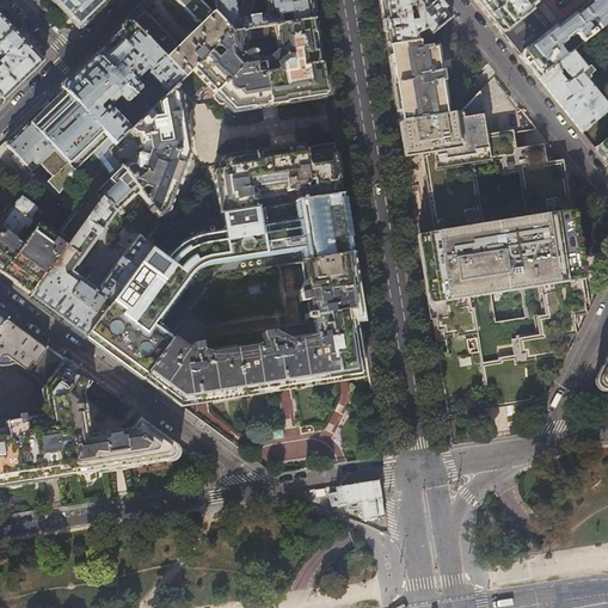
[(57,0),(66,8),(83,25),(97,12),(108,0),(57,0)]
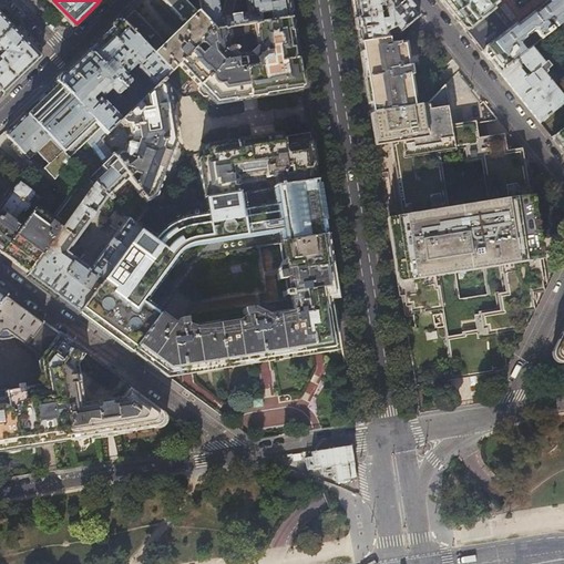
[(200,10),(191,0),(168,0),(185,17),(186,17),(188,19),(177,30),(166,41),(163,38),(164,38),(136,9),(125,20),(173,70),(183,61),(198,45),(205,40),(217,28),(200,10)]
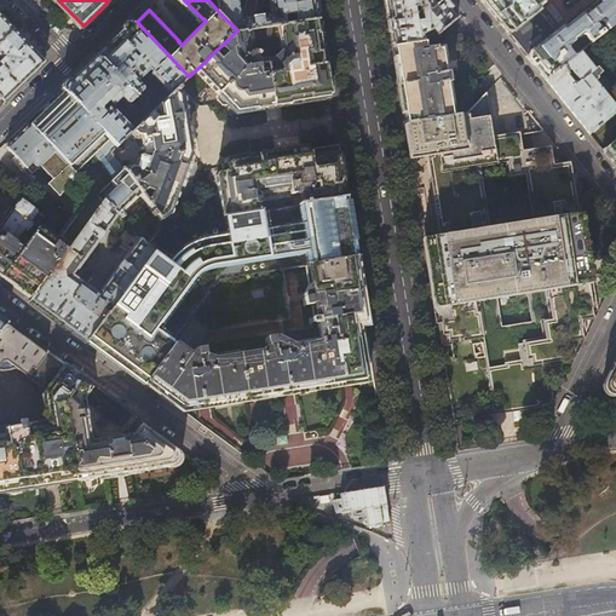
[(299,19),(321,16),(318,0),(220,0),(222,7),(218,11),(237,30),(288,22),(287,13),(298,12),(299,19)]
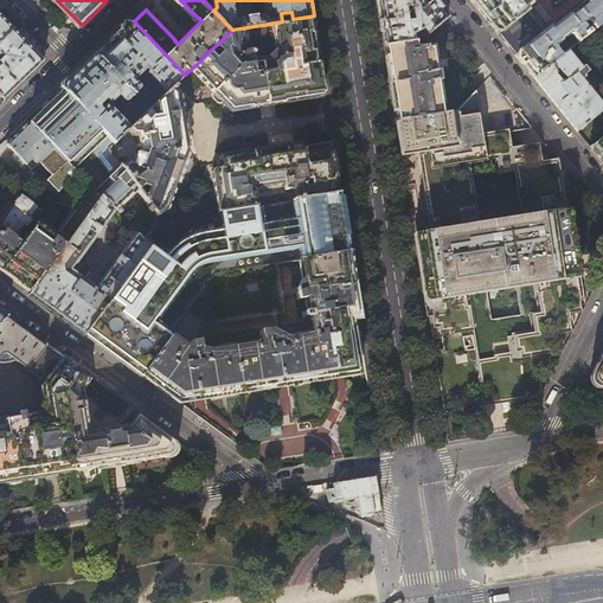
[(382,0),(389,43),(422,37),(423,37),(450,14),(438,0),(382,0)]
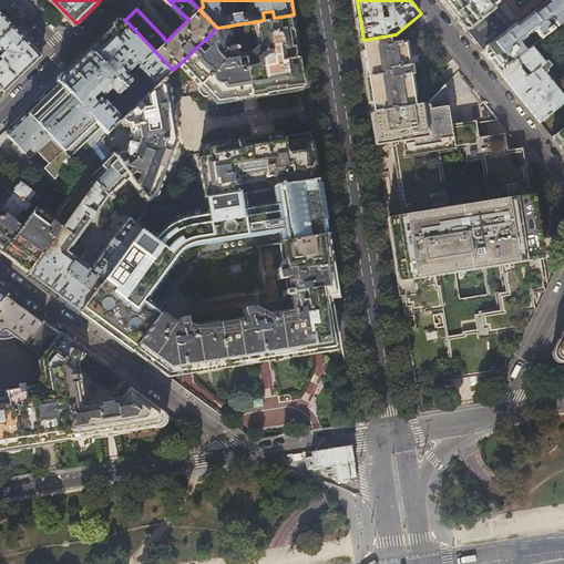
[(445,0),(458,14),(488,52),(502,70),(530,48),(527,44),(525,47),(521,42),(529,37),(527,36),(537,28),(544,37),(554,29),(547,20),(550,18),(553,18),(559,24),(563,21),(563,0),(547,0),(519,23),(518,21),(512,26),(494,3),(499,0),(445,0)]
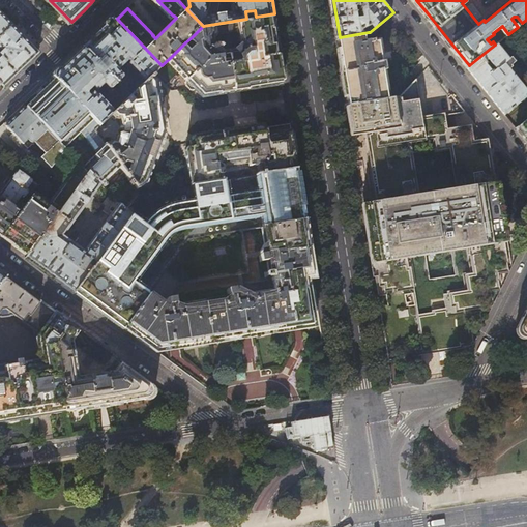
[(0,7),(0,36),(15,23),(1,8),(0,7)]
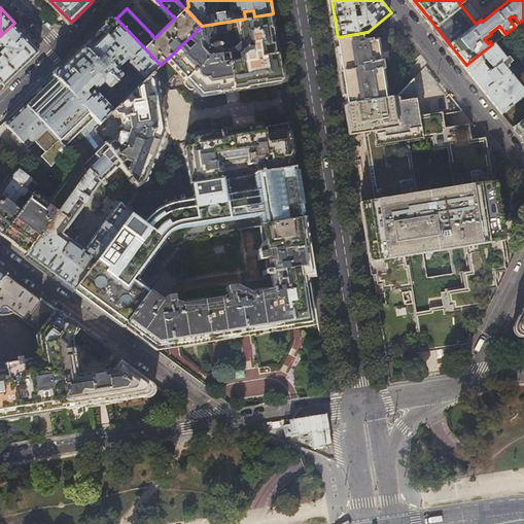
[(170,57),(189,77),(189,82),(194,88),(199,88),(204,94),(284,80),(279,51),(273,13),(254,16),(245,19),(202,26),(190,37),(197,42),(190,48),(184,42),(170,57)]
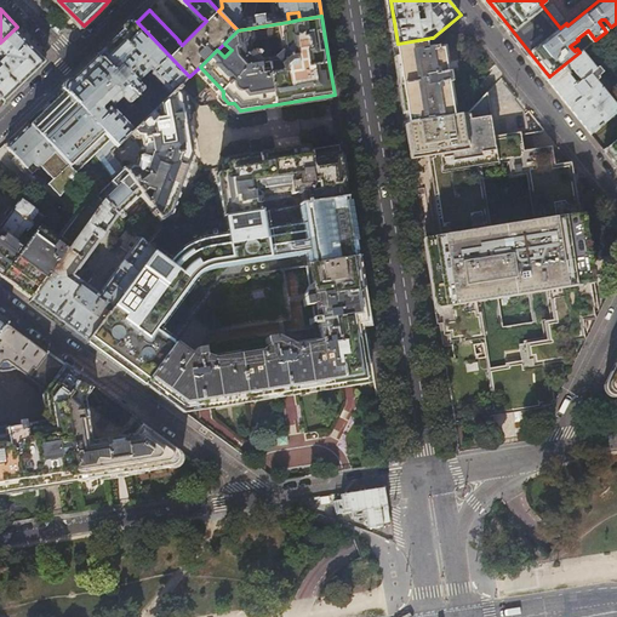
[(127,24),(100,52),(140,93),(146,87),(146,85),(144,84),(148,81),(143,76),(148,73),(148,72),(148,69),(147,68),(146,67),(155,58),(160,63),(154,69),(153,72),(154,73),(173,92),(183,84),(189,76),(137,22),(135,18),(127,24)]
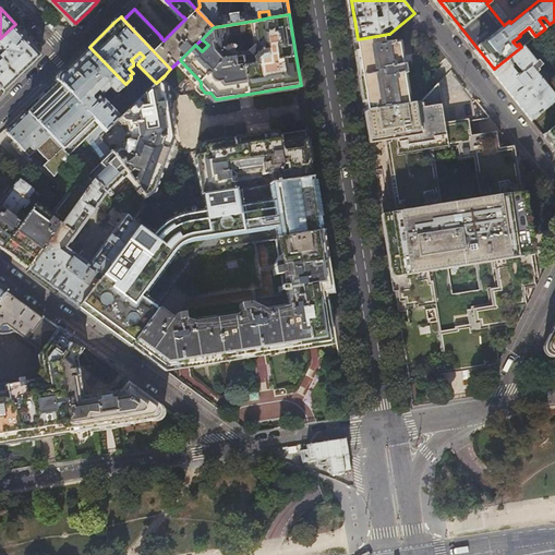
[(15,24),(0,38),(0,47),(4,51),(0,55),(0,83),(5,89),(24,72),(44,53),(29,38),(15,24)]
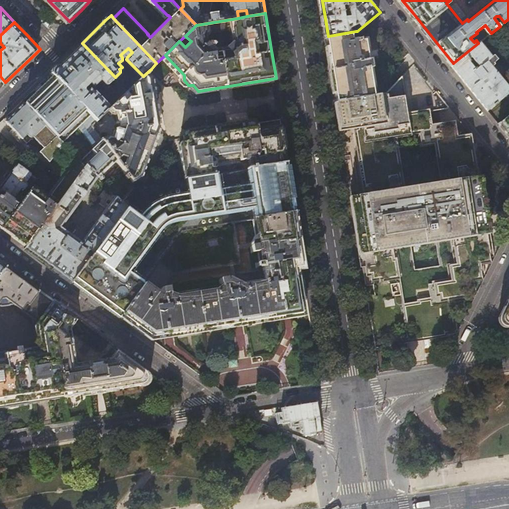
[(356,31),(328,36),(331,52),(334,74),(338,99),(340,99),(375,94),(370,65),(374,65),(372,56),(369,57),(366,39),(361,39),(361,37),(357,38),(356,31)]
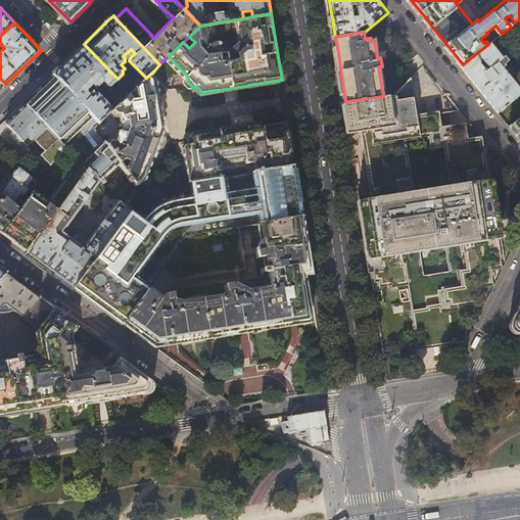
[(507,54),(504,56),(492,41),(488,44),(463,64),(483,90),(501,110),(519,94),(519,85),(503,63),(505,61),(504,60),(509,56),(507,54)]
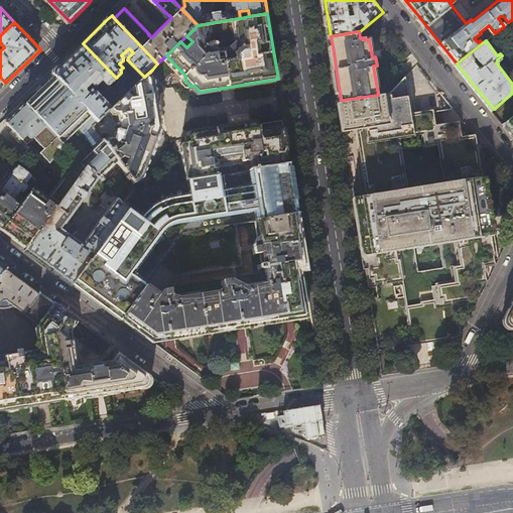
[(116,78),(83,43),(69,56),(53,72),(56,74),(100,119),(110,109),(114,106),(98,90),(96,89),(95,89),(90,85),(93,82),(96,84),(97,85),(98,84),(103,80),(107,84),(109,83),(110,83),(111,82),(116,78)]
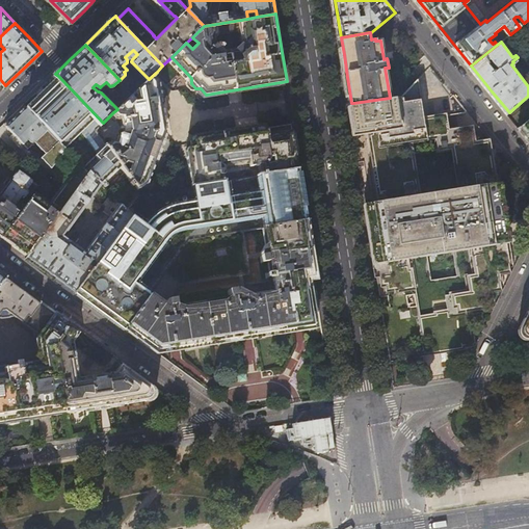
[(158,74),(157,72),(149,79),(140,87),(141,99),(136,100),(132,95),(117,109),(113,112),(117,117),(123,118),(124,126),(125,127),(125,132),(122,132),(118,140),(113,139),(108,142),(123,162),(127,158),(133,160),(129,170),(134,178),(136,182),(140,186),(146,182),(167,130),(159,79),(156,76),(158,74)]
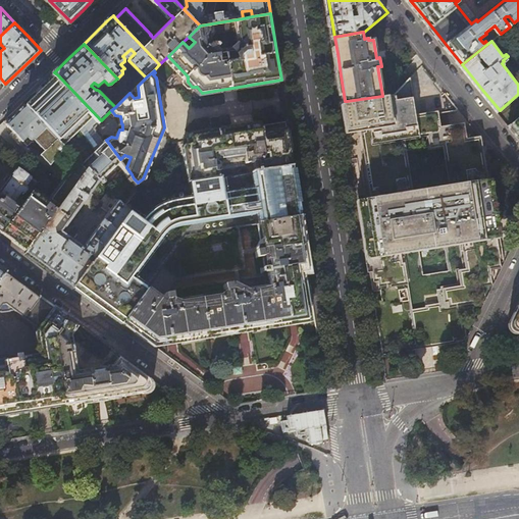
[(28,102),(29,102),(66,143),(83,127),(98,148),(84,161),(90,167),(101,179),(102,179),(121,161),(120,159),(106,140),(96,125),(101,120),(57,74),(50,82),(35,96),(28,102)]
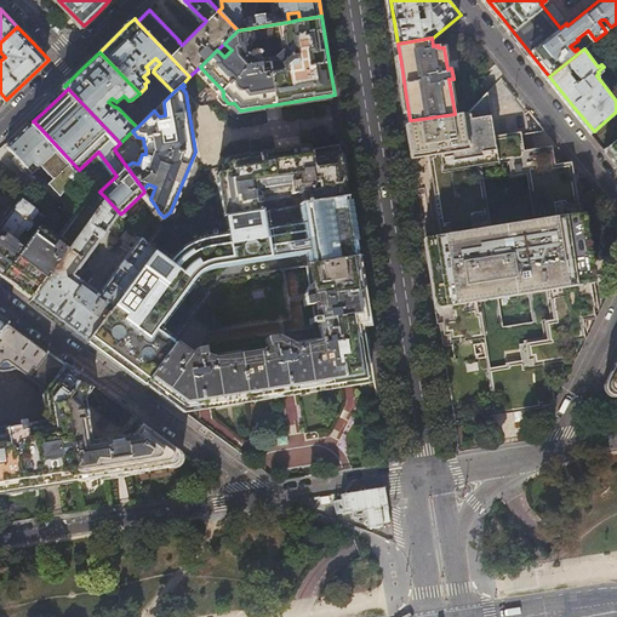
[(496,136),(489,92),(469,112),(455,114),(412,120),(415,136),(417,150),(435,147),(439,173),(443,194),(445,213),(450,239),(446,240),(453,279),(456,295),(440,297),(447,343),(455,342),(457,353),(449,355),(449,360),(458,417),(497,411),(544,404),(544,401),(554,400),(553,396),(555,396),(554,384),(552,384),(550,378),(560,377),(556,360),(566,359),(565,356),(577,355),(576,349),(578,348),(577,337),(573,338),(573,336),(587,335),(586,329),(589,327),(587,316),(584,318),(583,315),(596,314),(596,307),(599,307),(595,281),(592,283),(573,161),(554,164),(552,146),(523,150),(520,131),(496,136)]
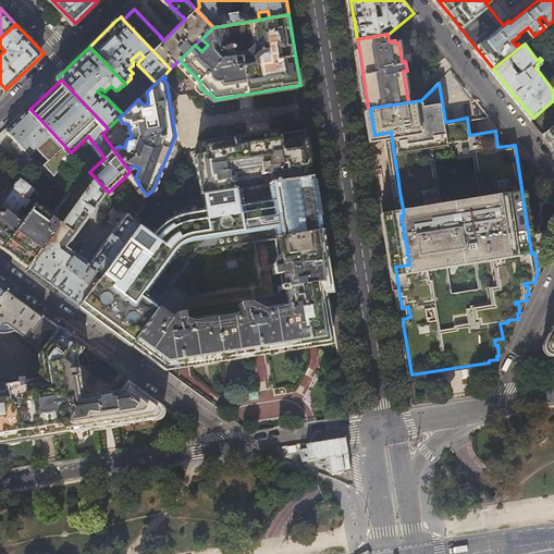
[(71,152),(31,109),(9,130),(31,151),(35,147),(38,147),(42,143),(54,155),(53,156),(56,158),(53,159),(58,164),(60,162),(62,165),(72,154),(71,152)]
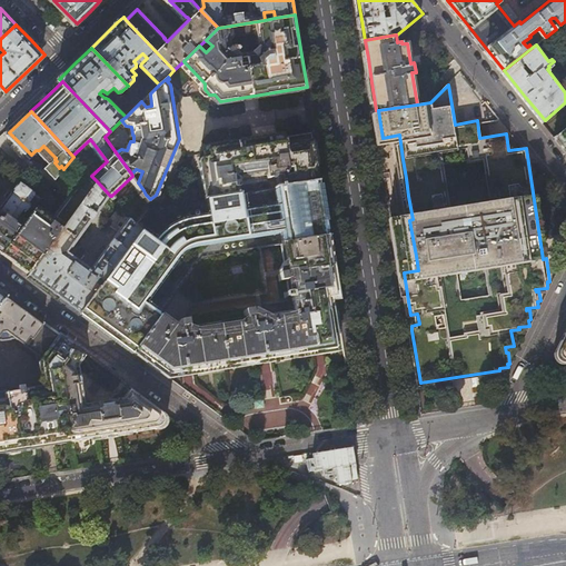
[(274,186),(319,178),(321,178),(320,175),(314,129),(287,135),(286,132),(284,132),(281,131),(237,138),(237,139),(211,144),(208,149),(208,151),(206,152),(204,155),(202,157),(202,158),(208,197),(244,190),(241,177),(271,171),(271,175),(275,174),(275,171),(279,170),(279,172),(278,172),(278,177),(272,178),(274,186)]
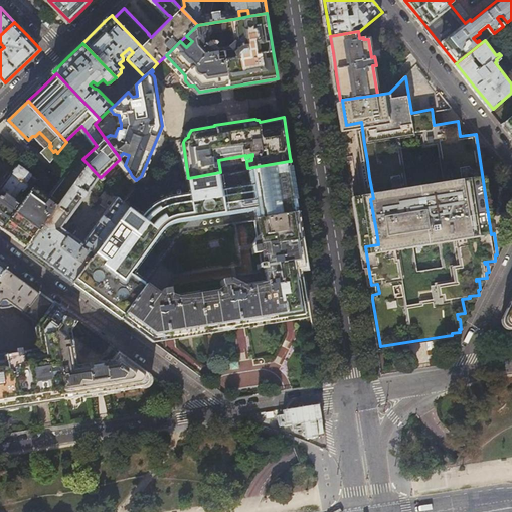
[(62,200),(89,165),(82,159),(80,157),(53,193),(62,200)]
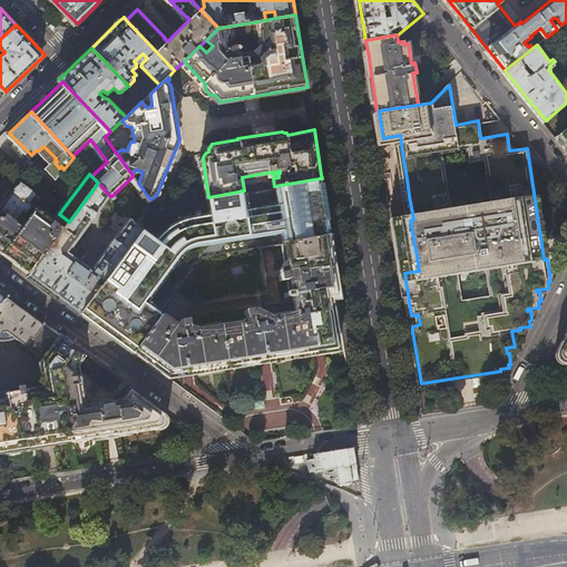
[(324,207),(320,178),(274,186),(244,191),(208,197),(211,211),(201,212),(194,213),(185,215),(178,218),(169,223),(162,228),(153,236),(143,228),(143,230),(115,267),(121,272),(111,284),(106,281),(101,285),(84,310),(110,330),(137,350),(164,313),(146,300),(182,251),(186,246),(189,245),(195,243),(285,228),(287,241),(329,233),(324,207)]
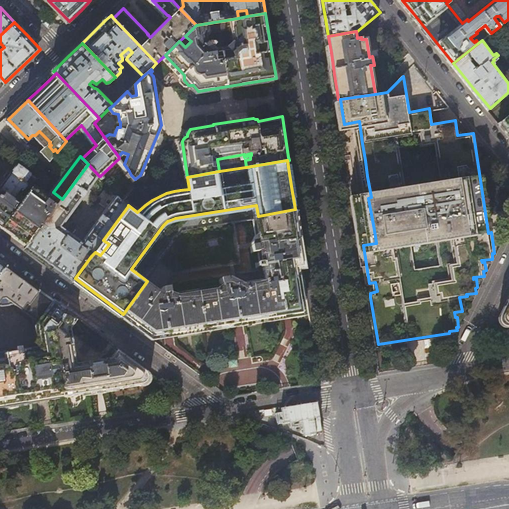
[(19,162),(1,187),(20,202),(33,185),(39,177),(19,162)]
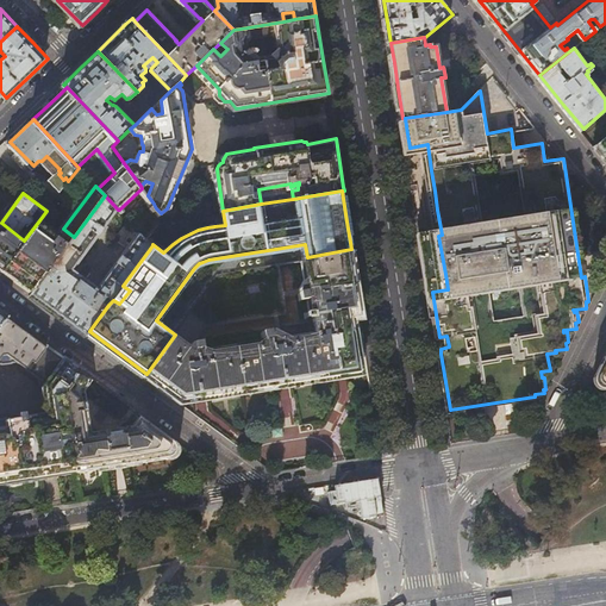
[(79,263),(118,210),(105,195),(74,237),(69,243),(58,258),(63,262),(58,268),(54,264),(37,288),(32,294),(47,304),(56,311),(82,275),(73,269),(76,263),(77,263),(79,263)]
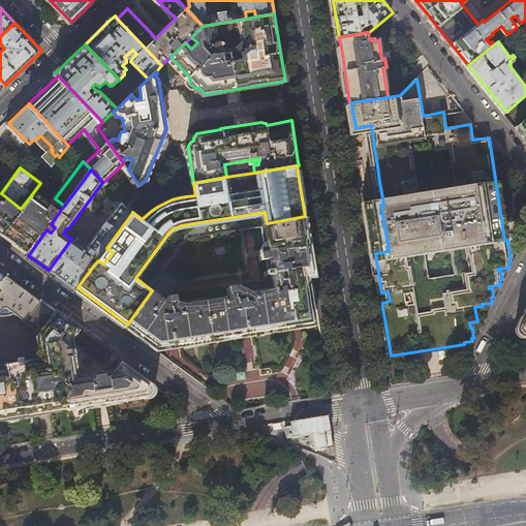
[(60,211),(34,191),(21,209),(5,230),(20,241),(32,250),(47,229),(51,224),(60,211)]
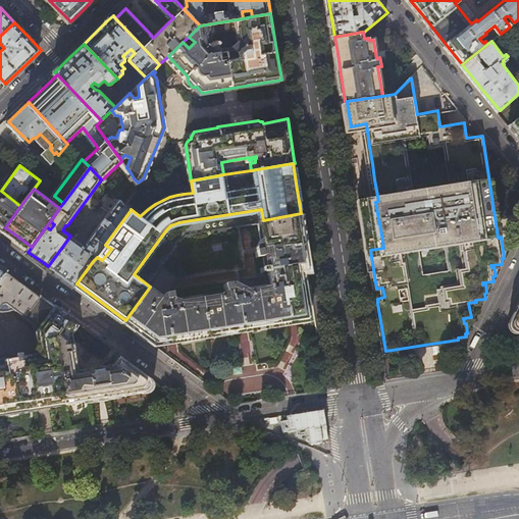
[(105,245),(131,210),(124,204),(110,189),(100,201),(111,209),(88,241),(88,243),(89,244),(86,248),(79,242),(79,241),(71,235),(70,236),(48,266),(64,278),(75,287),(76,283),(93,261),(89,258),(93,253),(97,256),(105,245)]
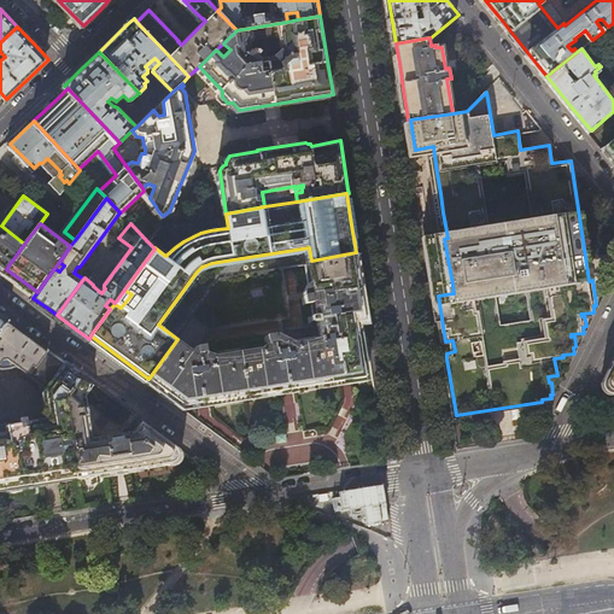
[(1,226),(0,224),(0,269),(4,273),(6,269),(24,244),(1,226)]
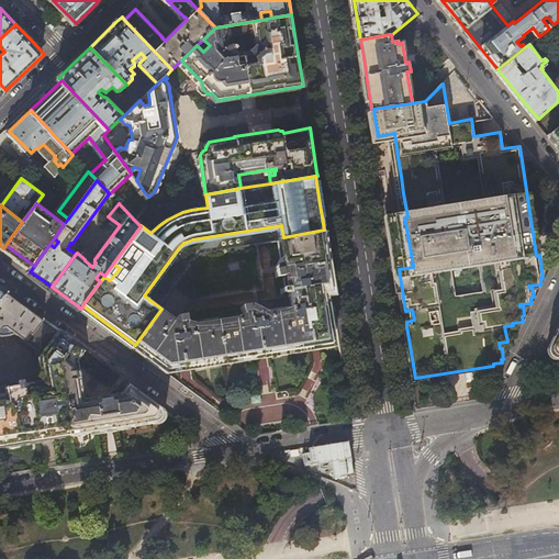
[(325,230),(324,230),(283,237),(288,265),(279,267),(280,275),(289,274),(290,284),(286,286),(286,290),(291,289),(293,304),(254,311),(253,303),(245,304),(246,312),(190,322),(189,314),(187,314),(186,309),(193,299),(268,286),(261,241),(204,250),(161,309),(135,345),(161,365),(169,369),(336,343),(328,293),(335,292),(331,260),(325,230)]
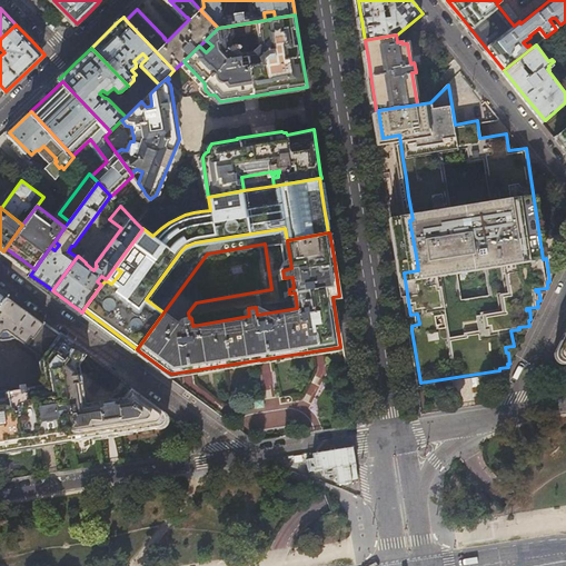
[(0,286),(0,307),(10,294),(0,286)]
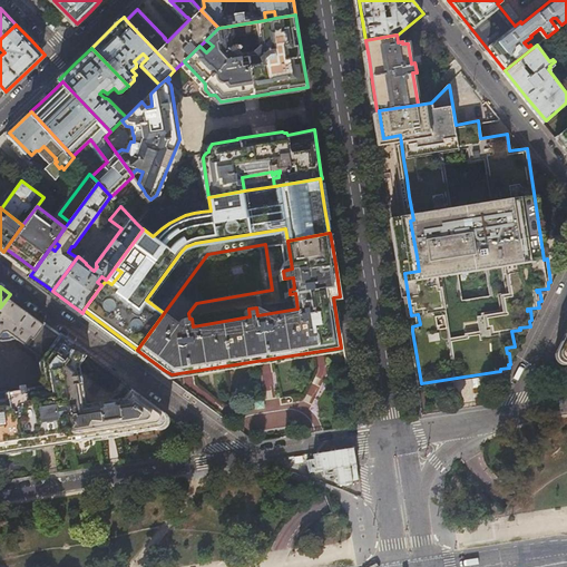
[(0,450),(30,447),(74,439),(70,418),(58,420),(57,408),(68,407),(62,367),(76,346),(78,344),(54,326),(10,294),(0,308),(0,450)]
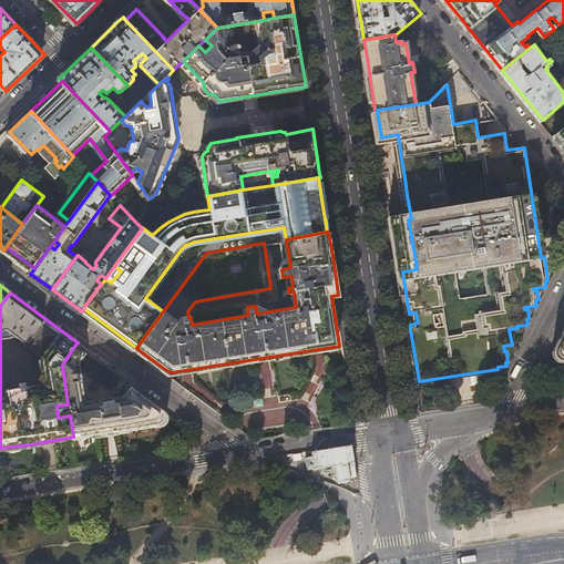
[(563,331),(556,348),(555,349),(554,351),(555,355),(556,357),(559,359),(562,360),(563,359),(563,331)]
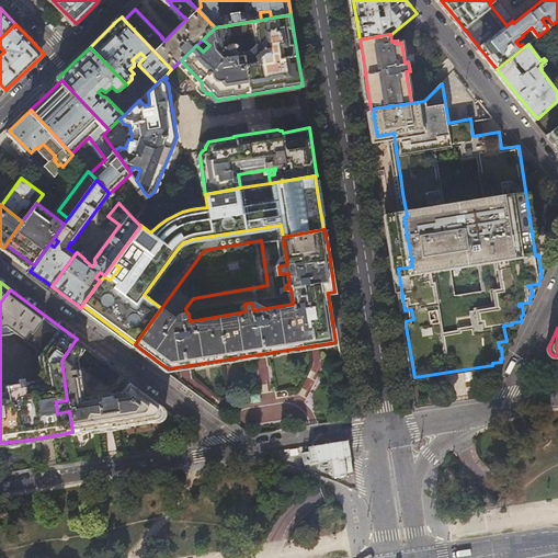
[(86,349),(75,341),(61,361),(67,400),(69,411),(72,432),(120,425),(160,419),(162,418),(163,417),(164,414),(163,411),(163,410),(162,408),(163,407),(131,383),(124,391),(86,397),(79,357),(86,349)]
